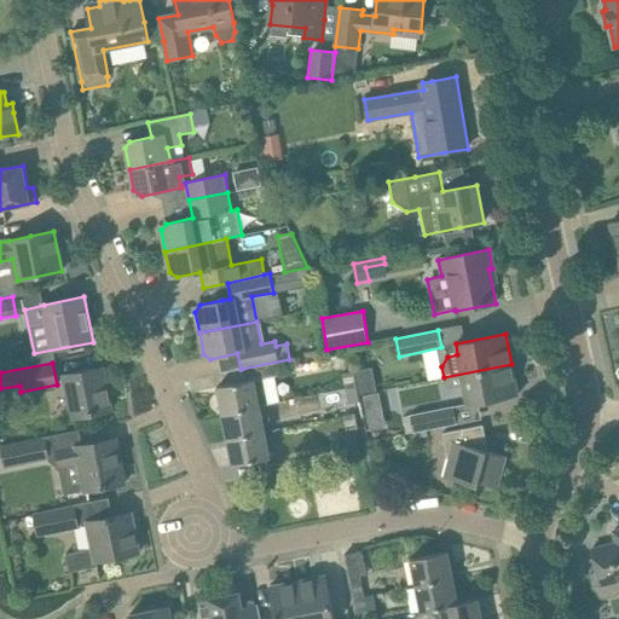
[(518,395),(512,364),(444,377),(445,386),(450,388),(464,386),(468,405),(518,395)]
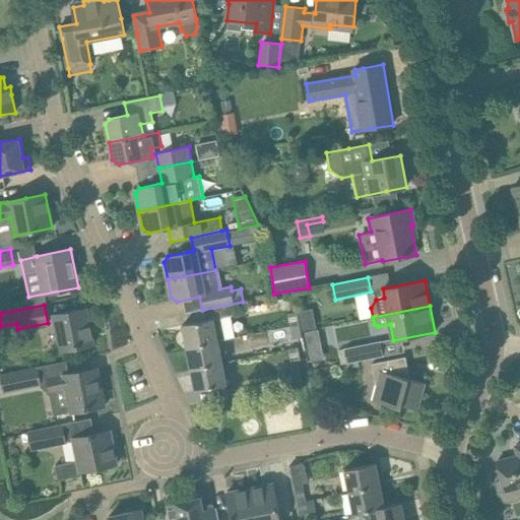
[(57,329),(42,332),(47,358),(64,354),(63,350),(73,348),(93,344),(88,321),(84,322),(81,310),(61,314),(54,315),(57,329)]
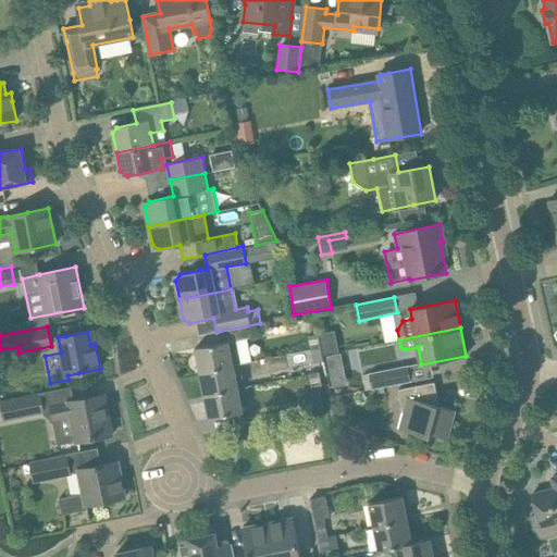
[(321,348),(319,334),(309,336),(311,350),(321,348)]
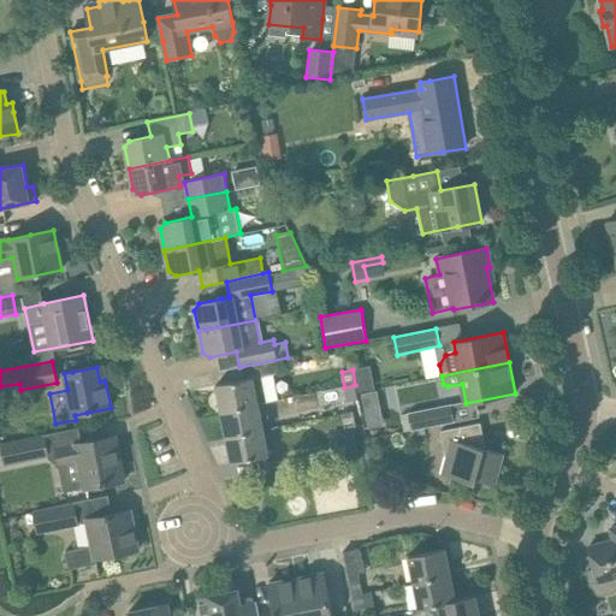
[(217,385),(221,412),(259,404),(259,403),(278,400),(273,374),(253,378),(217,385)]
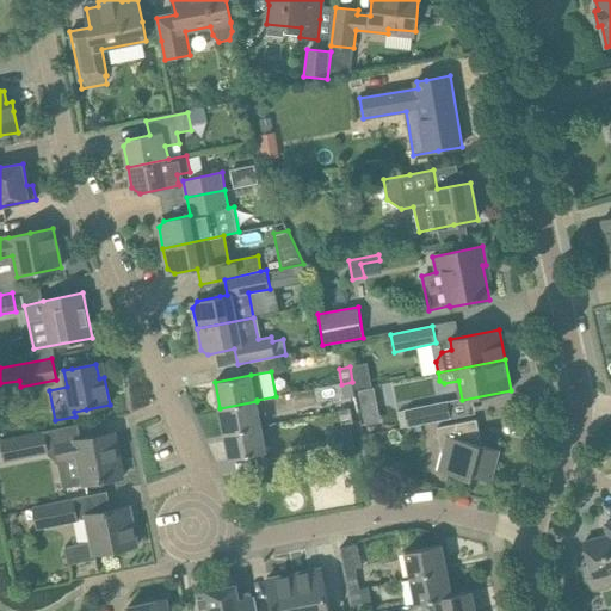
[(352,382),(341,384),(345,399),(356,396),(352,382)]
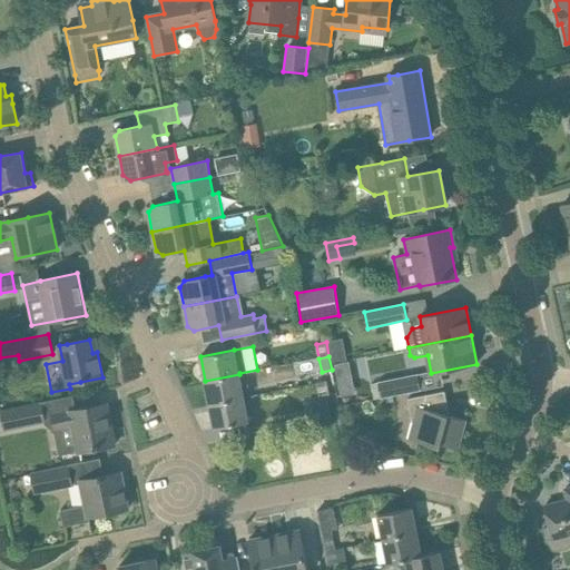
[(352,361),(334,364),(336,382),(354,379),(352,361)]
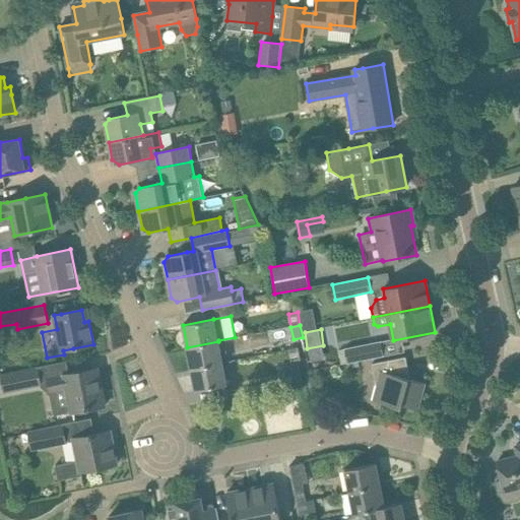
[(187,347),(191,369),(222,363),(218,341),(187,347)]
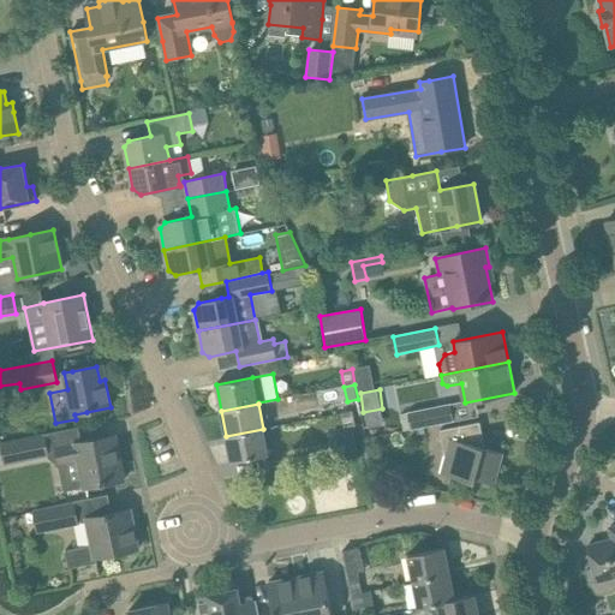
[(454,422),(451,404),(400,413),(404,431),(419,429),(424,428),(454,422)]
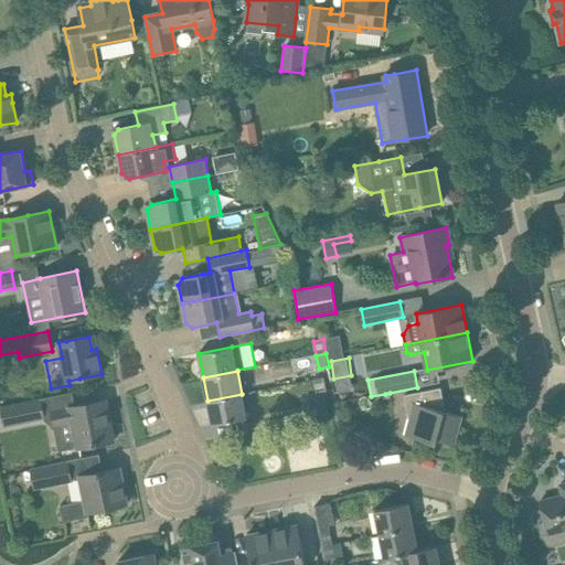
[(324,377),(315,380),(317,393),(327,391),(324,377)]
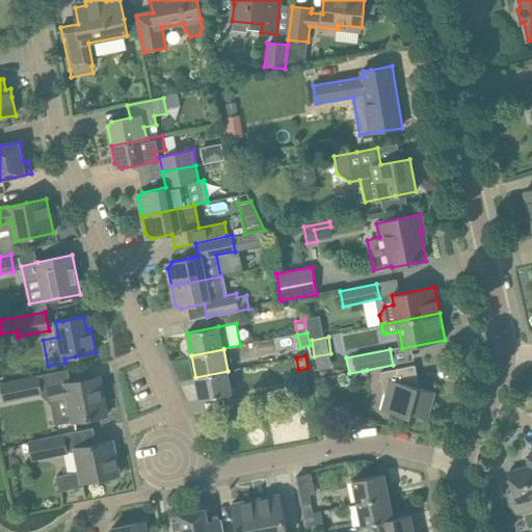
[(396,403),(393,413),(410,418),(411,414),(428,419),(435,392),(417,387),(416,381),(419,380),(416,365),(380,372),(384,394),(387,394),(384,400),(396,403)]
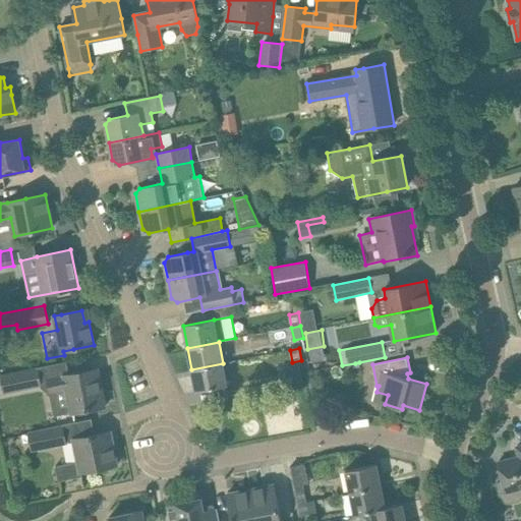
[(223,363),(191,369),(196,392),(227,386),(223,363)]
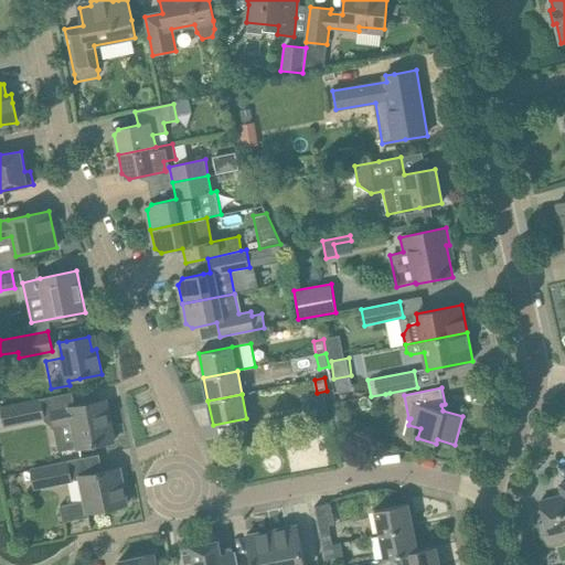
[(326,396),(308,400),(312,418),(329,415),(326,396)]
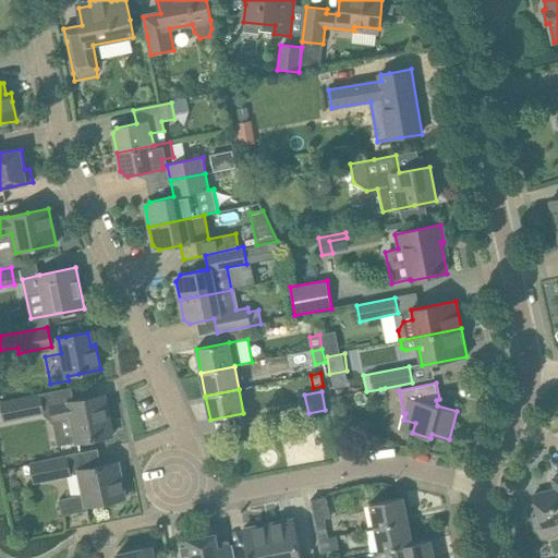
[(71,417),(72,422),(76,443),(112,436),(105,395),(68,402),(69,403),(51,407),(55,421),(71,417)]
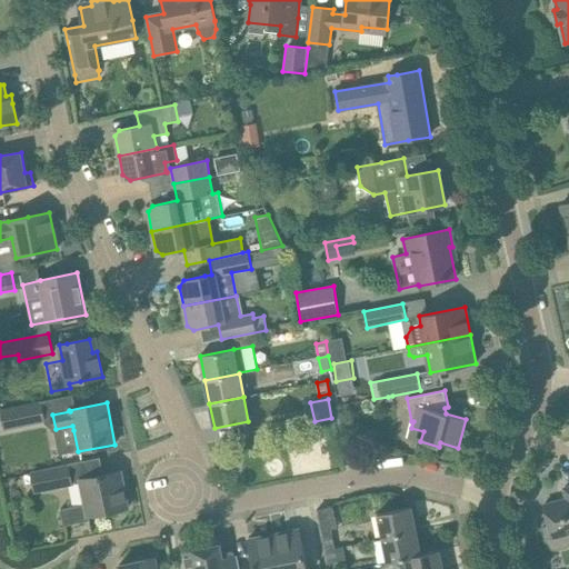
[(45,421),(41,403),(0,411),(0,427),(5,426),(6,429),(45,421)]
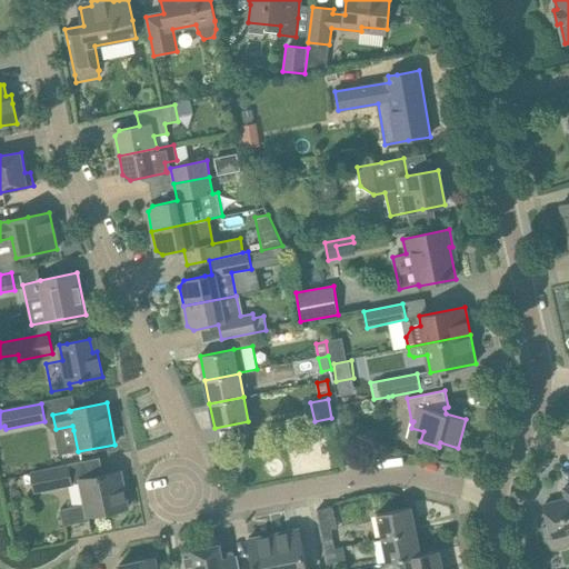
[(69,466),(31,473),(35,491),(72,485),(69,466)]
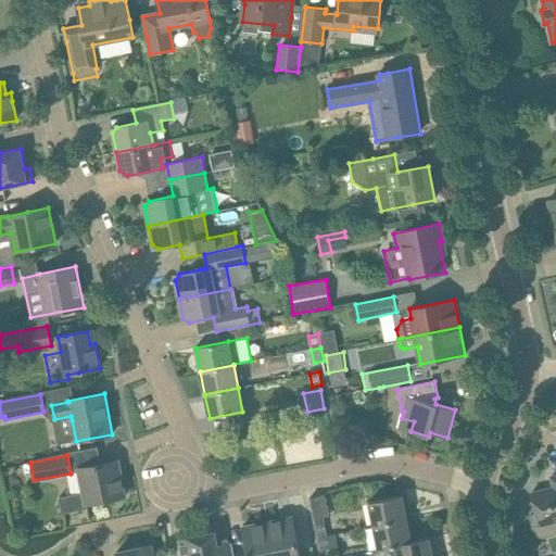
[(117,460),(97,465),(78,468),(84,493),(59,497),(62,514),(88,508),(87,505),(125,497),(117,460)]
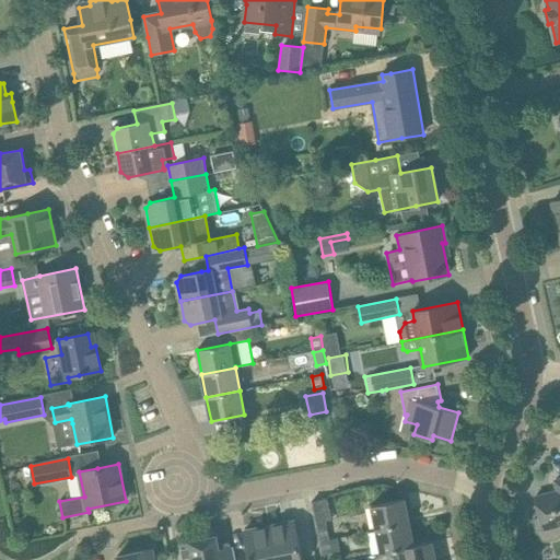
[(559,479),(555,480),(558,491),(535,497),(540,517),(534,520),(538,537),(546,541),(558,538),(559,535),(559,479)]
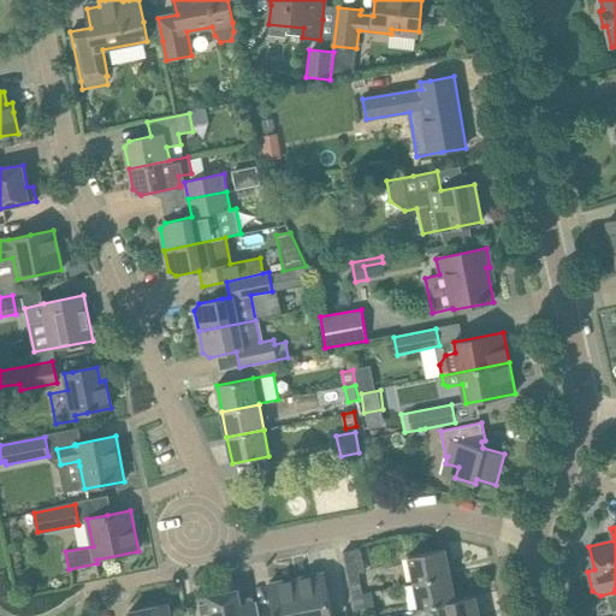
[(343,552),(347,576),(357,574),(363,573),(360,550),(343,552)]
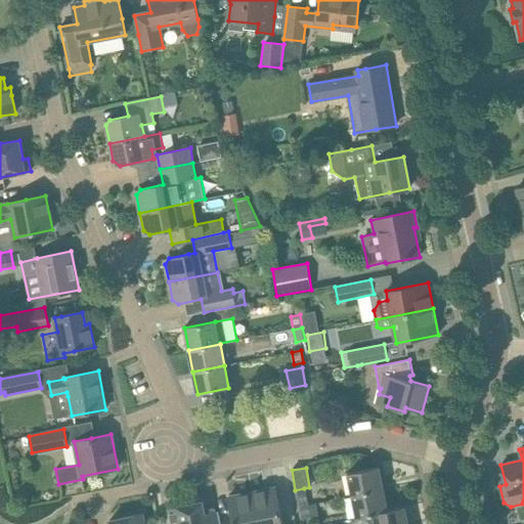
[(348,474),(352,495),(383,489),(379,468),(348,474)]
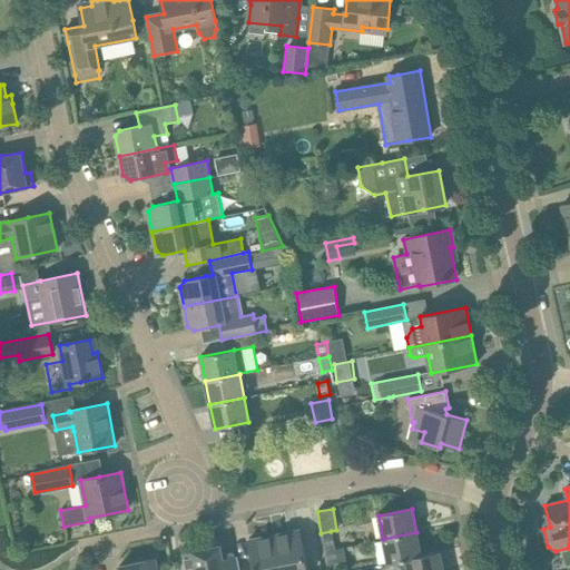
[(307,569),(301,530),(274,536),(281,569),(307,569)]
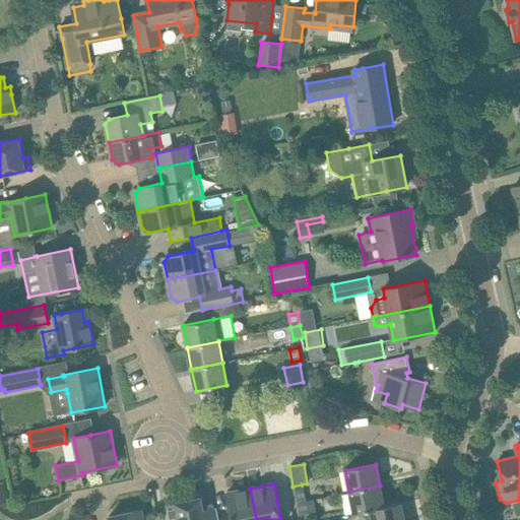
[(293,486),(296,502),(305,500),(302,484),(293,486)]
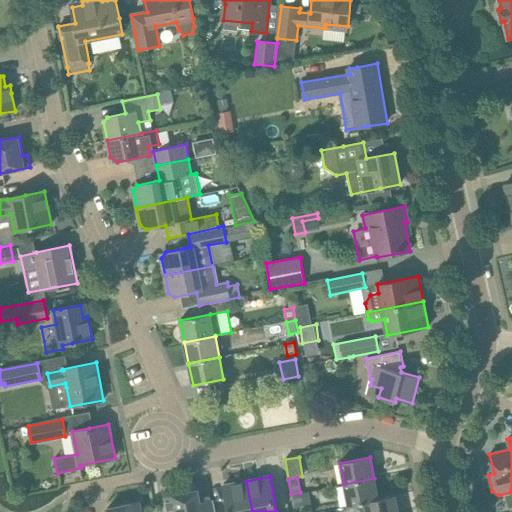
[(348,507),(365,503),(365,502),(379,499),(374,478),(344,484),(348,507)]
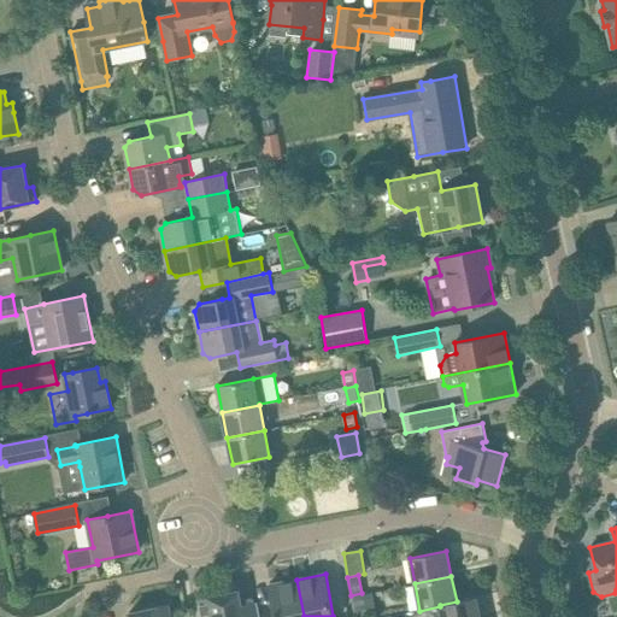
[(304,616),(297,580),(269,586),(274,616),(304,616)]
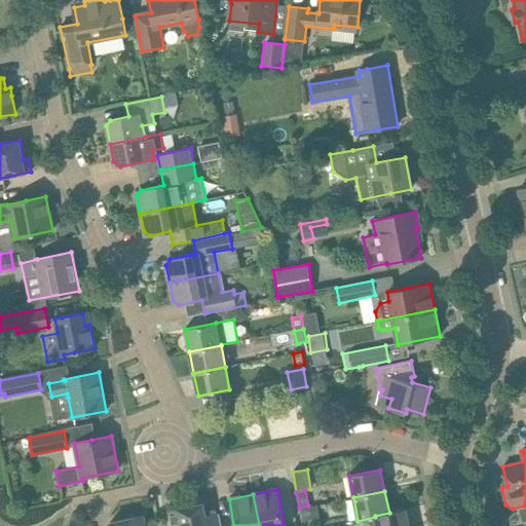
[(221,525),(219,514),(204,517),(202,504),(170,511),(173,525),(221,525)]
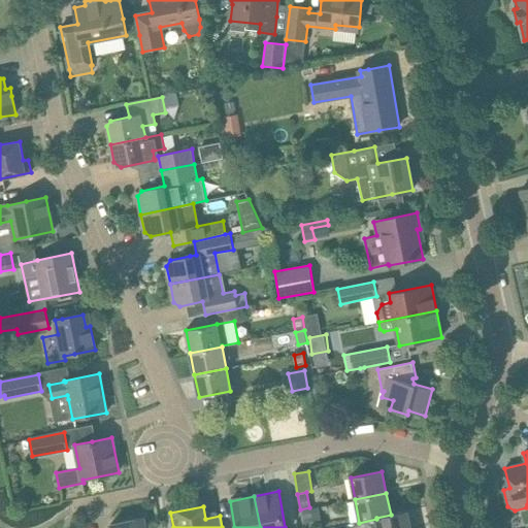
[(309,507),(300,509),(303,524),(312,522),(309,507)]
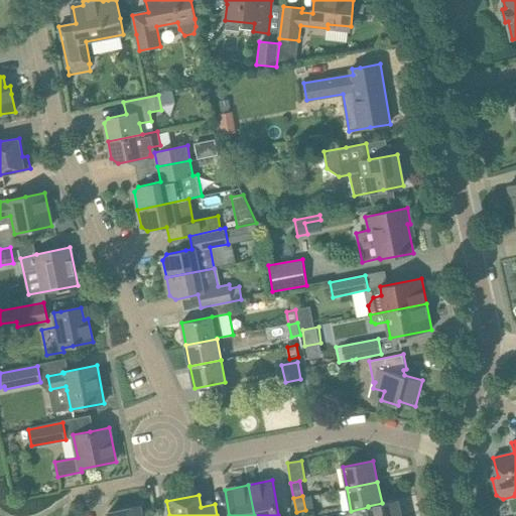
[(368,507),(369,515),(401,515),(398,499),(382,503),(368,506),(368,507)]
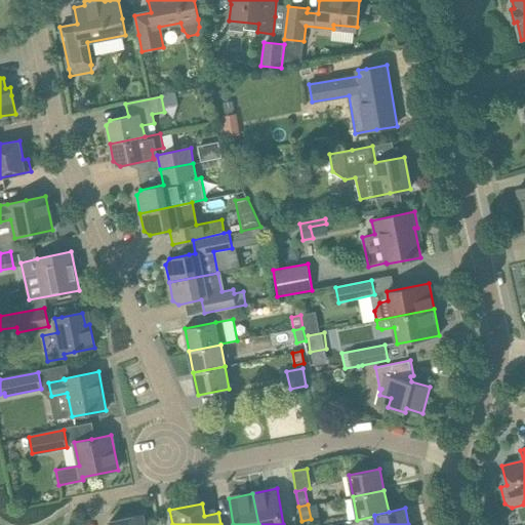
[(145,524),(143,515),(110,522),(110,524),(145,524)]
